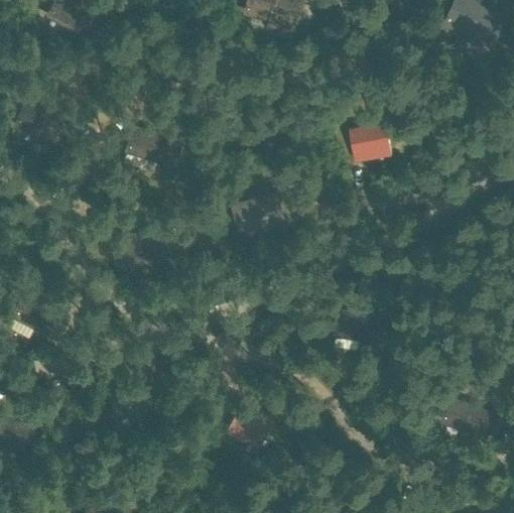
[(53,0),(45,17),(81,35),(93,13),(68,0),(53,0)]
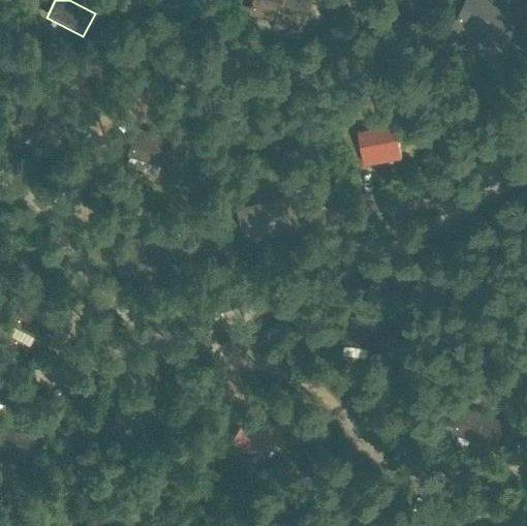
[(253,0),(249,16),(254,17),(265,20),(266,14),(276,18),(281,0),(253,0)]
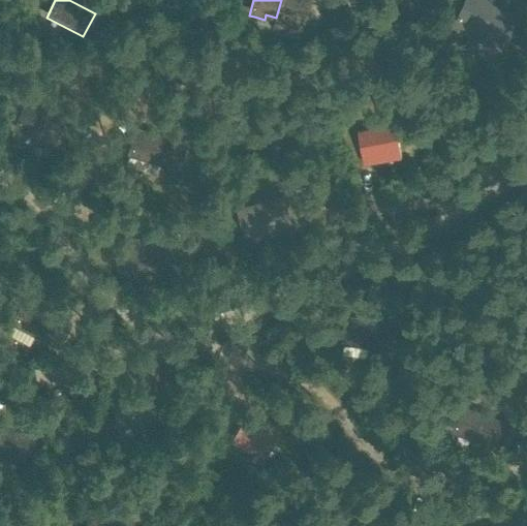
[(281,0),(276,18),(275,23),(285,26),(284,30),(295,33),(300,34),(308,0),(281,0)]
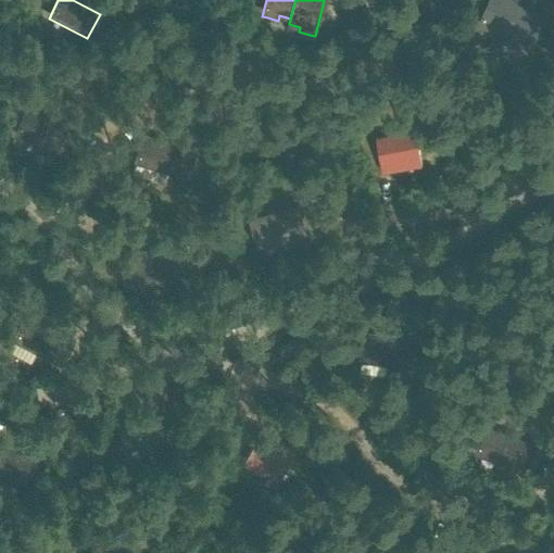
[(510,0),(489,0),(477,27),(482,29),(492,34),(494,28),(505,34),(516,9),(518,4),(510,0)]
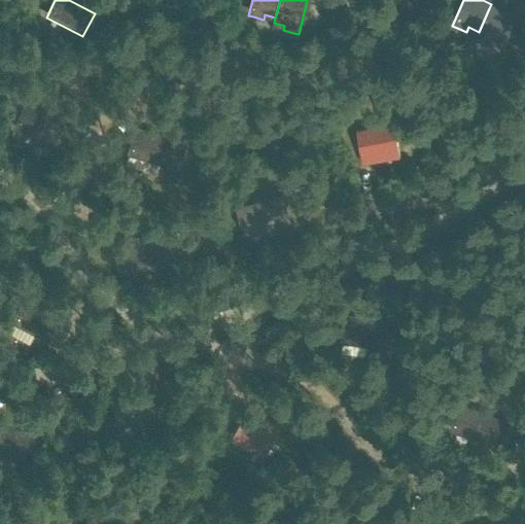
[(479,32),(477,36),(487,41),(485,45),(494,49),(498,51),(514,20),(489,8),(479,32)]
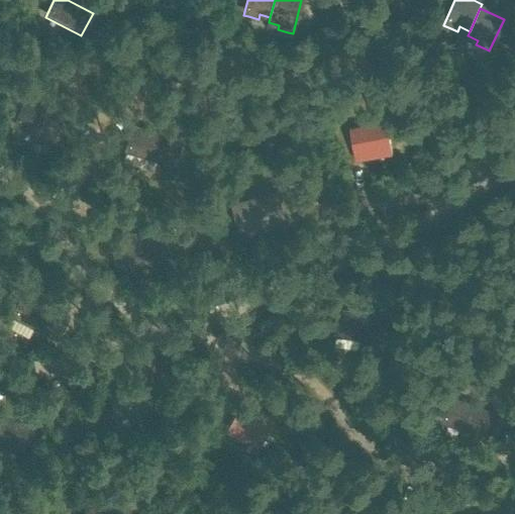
[(13,126),(49,142),(61,119),(23,103),(13,126)]
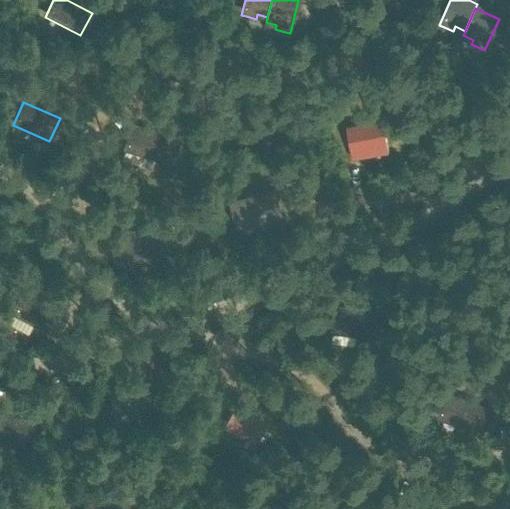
[(345,128),(352,162),(388,155),(382,121),(345,128)]
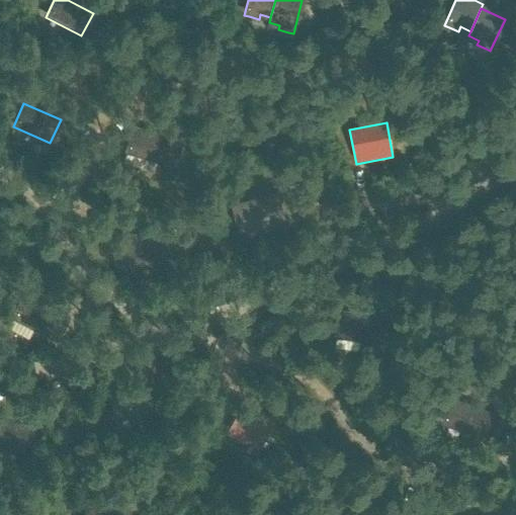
[(124,153),(172,167),(179,143),(132,129),(124,153)]
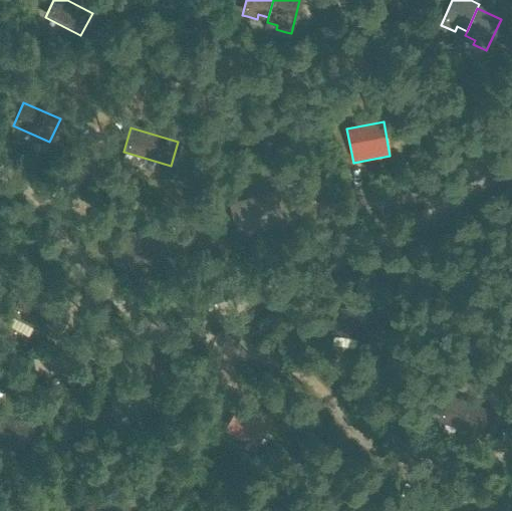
[(231,208),(238,229),(280,218),(274,197),(231,208)]
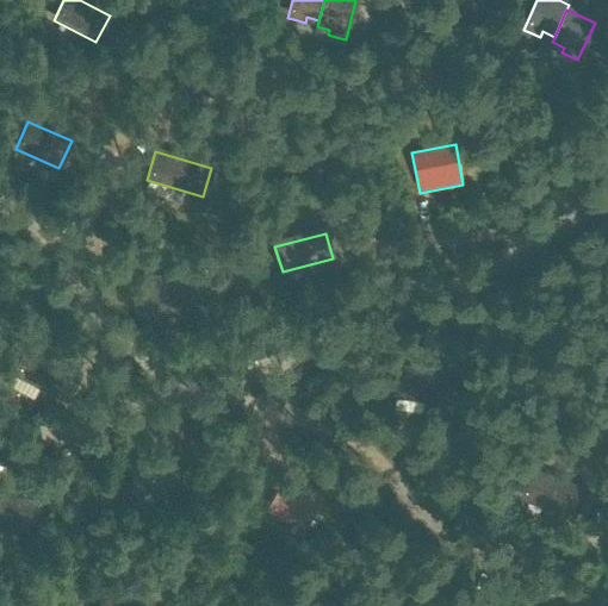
[(12,375),(64,401),(79,374),(26,348),(12,375)]
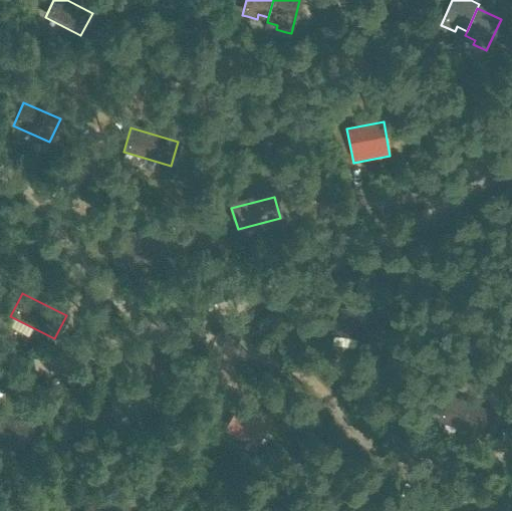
[(333,335),(382,341),(386,316),(336,310),(333,335)]
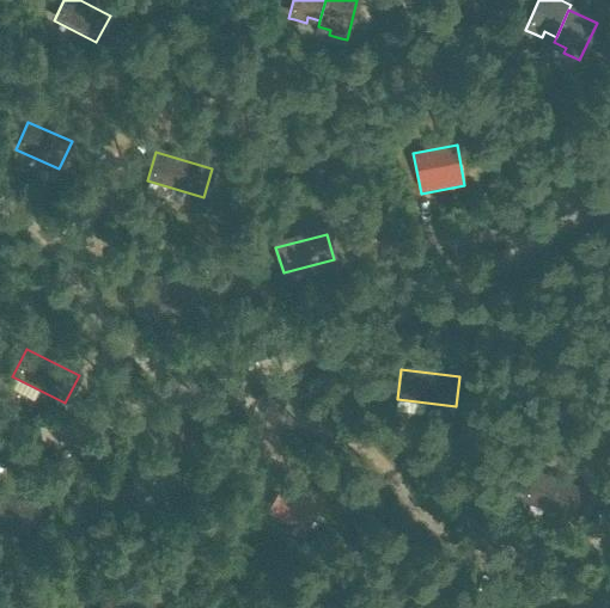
[(523,501),(579,522),(589,493),(534,472),(523,501)]
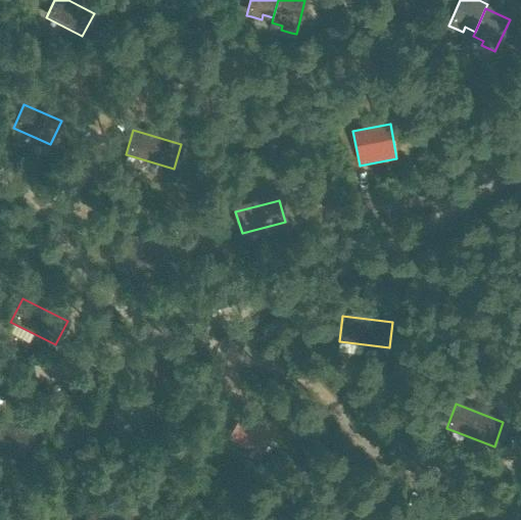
[(227,439),(261,455),(272,432),(237,417),(227,439)]
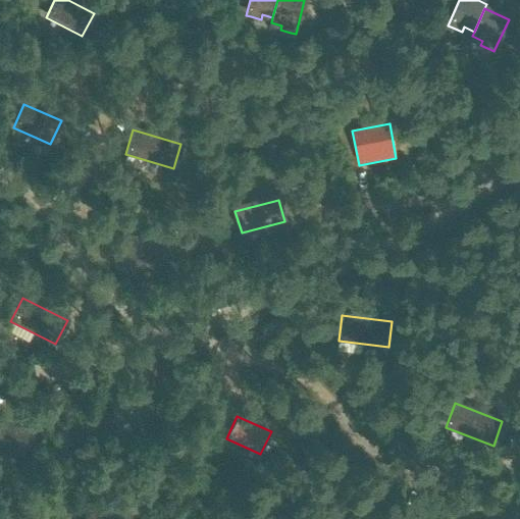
[(122,518),(122,517),(86,510),(83,518),(122,518)]
